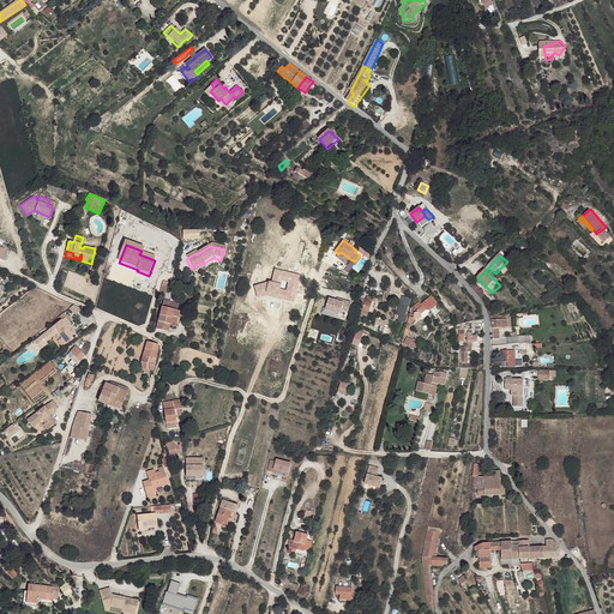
[(200,263),(191,269),(193,272),(203,268),(202,265),(200,263)]
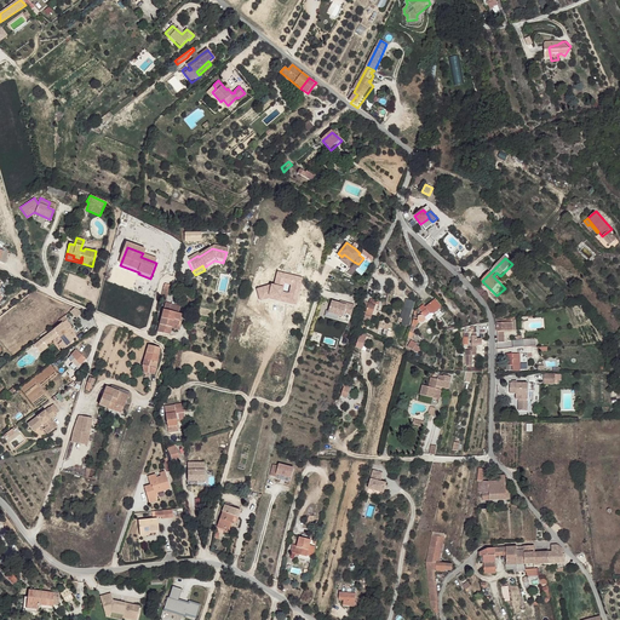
[(434,300),(425,309),(428,310),(431,314),(432,315),(440,306),(434,300)]
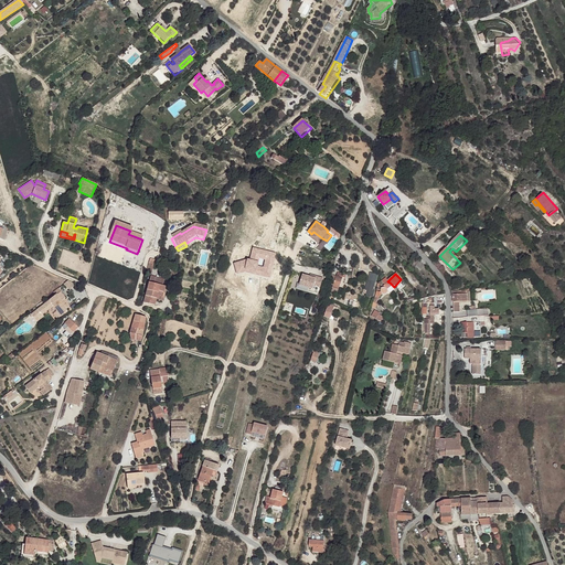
[(337,275),(332,287),(338,289),(342,277),(337,275)]
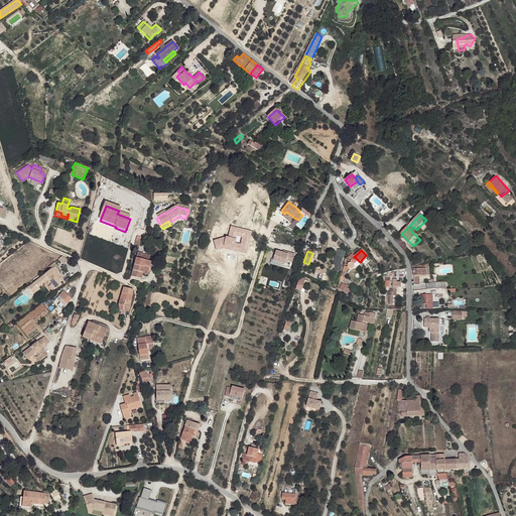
[(150,255),(138,252),(131,276),(141,278),(143,273),(145,265),(149,266),(151,261),(149,260),(150,255)]
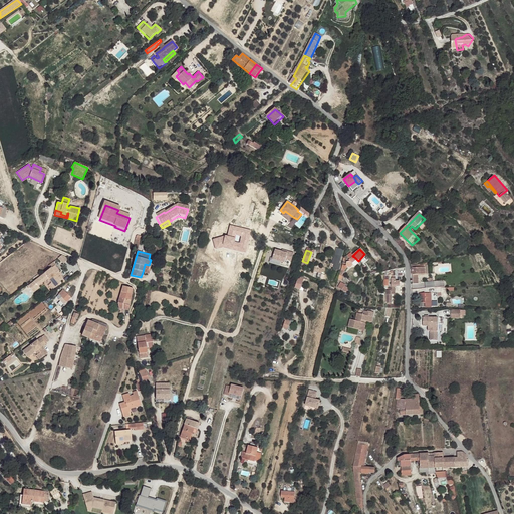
[(292,262),(292,251),(272,251),(272,262),(292,262)]
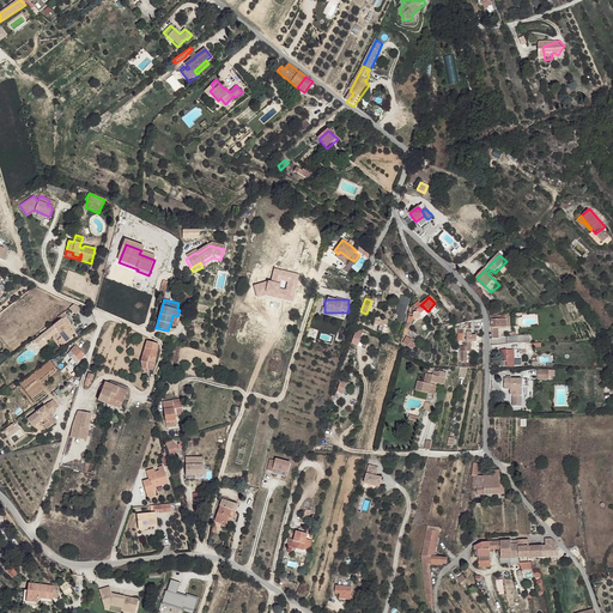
[(76,303),(70,307),(73,314),(79,310),(76,303)]
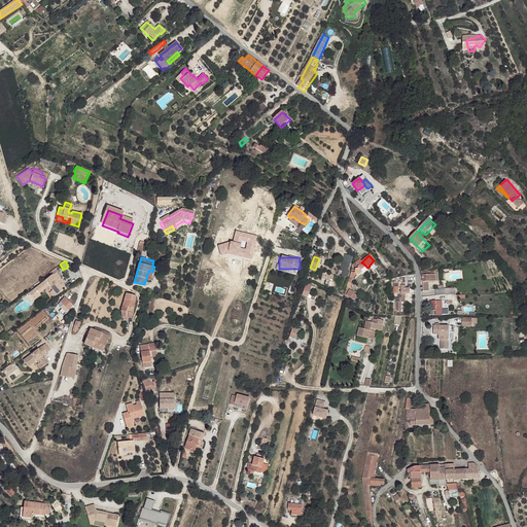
[(340,274),(347,277),(351,264),(344,261),(340,274)]
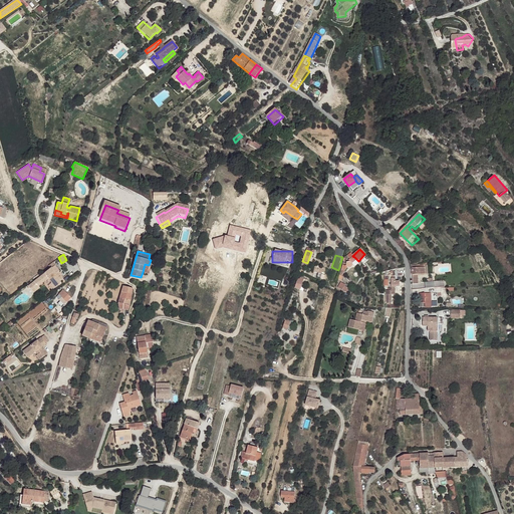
[(428,263),(413,266),(413,268),(419,268),(419,274),(428,273),(428,263)]
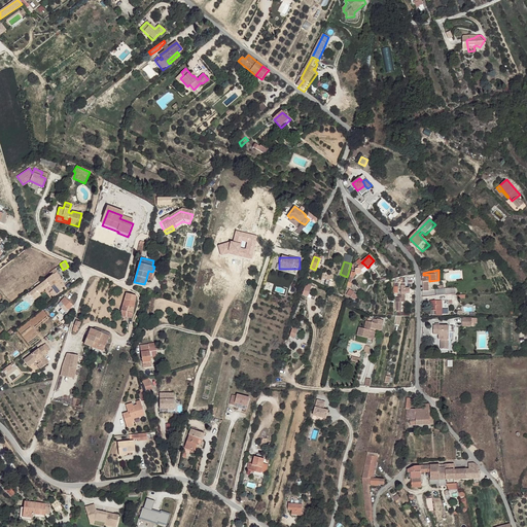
[(57,271),(36,286),(40,291),(47,286),(50,283),(54,288),(58,293),(64,289),(63,287),(65,285),(63,281),(61,283),(58,279),(60,278),(61,277),(57,271)]
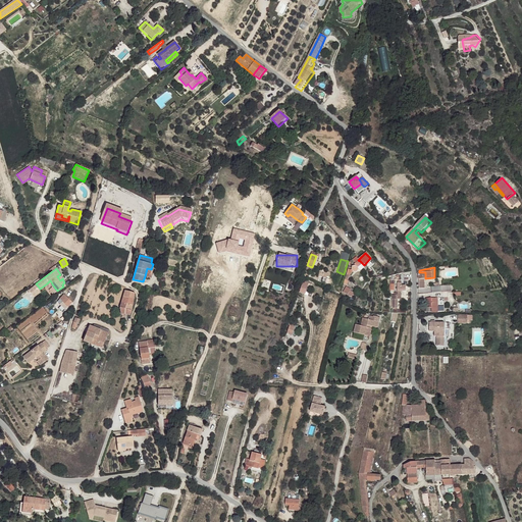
[(308,283),(303,282),(300,293),(305,294),(308,283)]
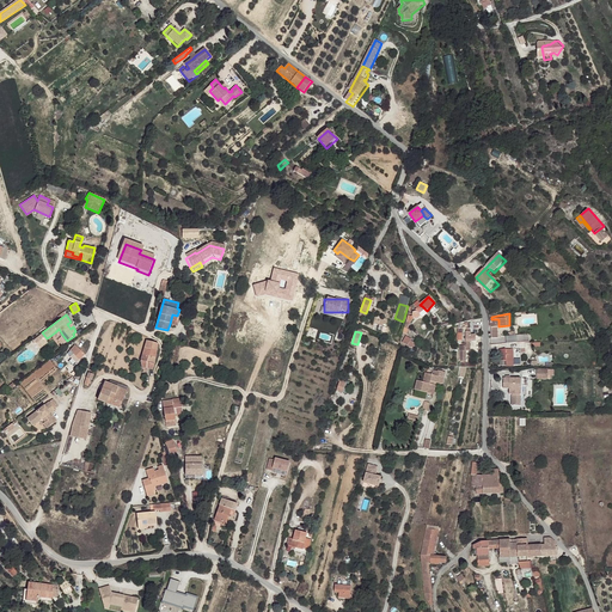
[(42,332),(35,338),(41,346),(48,340),(47,338),(42,332)]
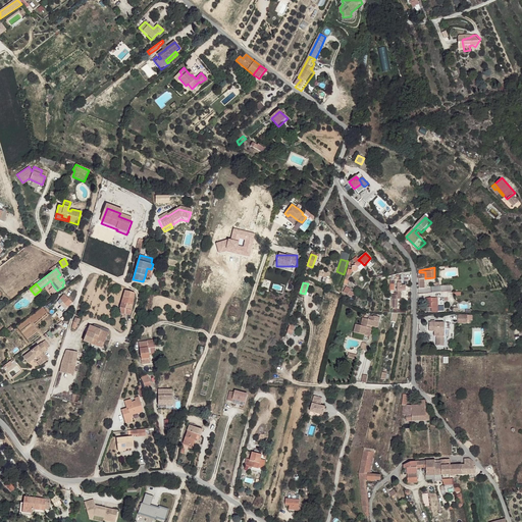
[(395,293),(395,296),(398,296),(401,296),(401,292),(406,292),(405,286),(402,285),(401,283),(397,283),(398,293),(395,293)]
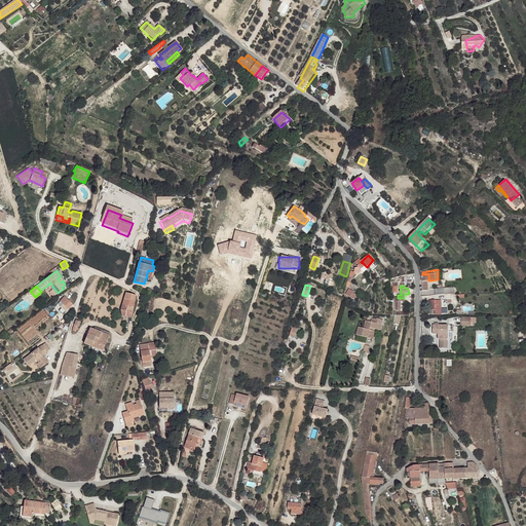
[(347,291),(343,296),(351,303),(353,301),(354,299),(353,298),(352,298),(350,296),(349,295),(350,293),(348,291),(347,291)]
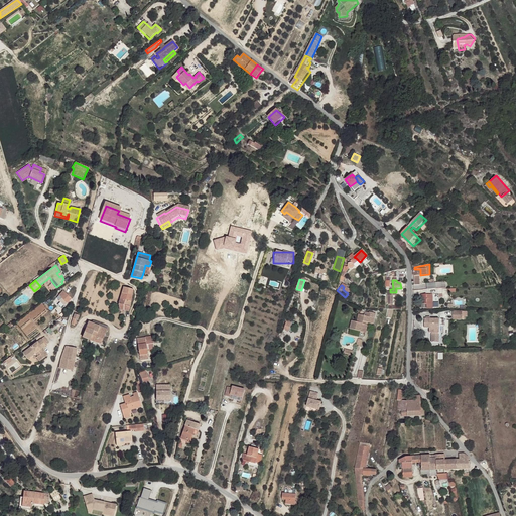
[(119,304),(119,310),(120,310),(121,315),(124,315),(124,312),(124,307),(129,307),(130,307),(133,289),(124,287),(119,304)]
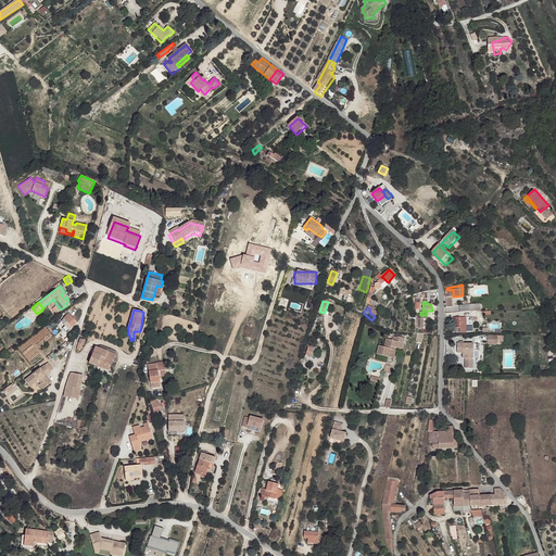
[(70,315),(65,318),(73,327),(78,323),(70,315)]
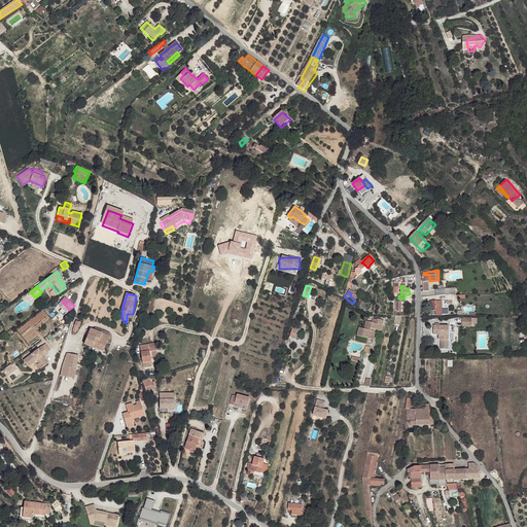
[(146,299),(143,313),(148,314),(151,301),(146,299)]
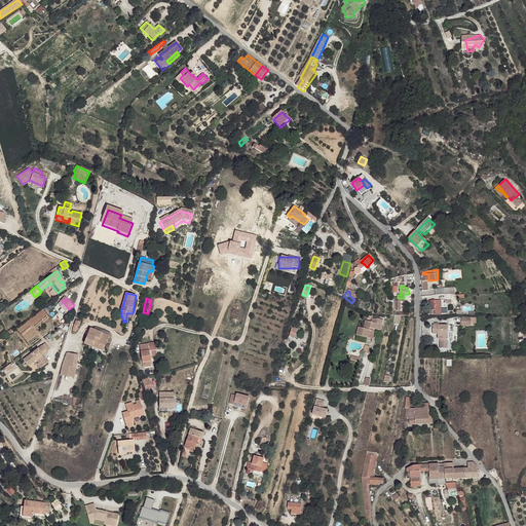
[(62,301),(60,303),(67,311),(69,309),(62,301)]
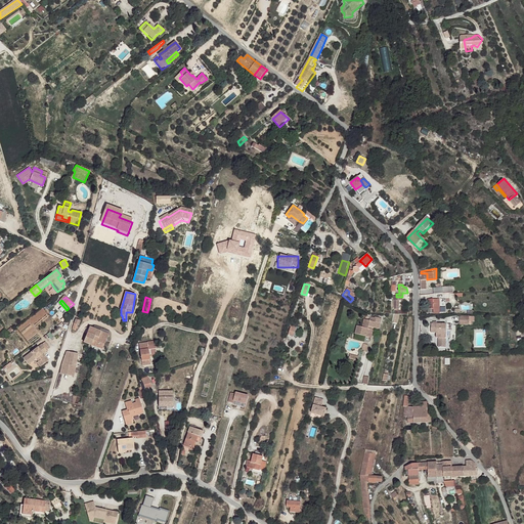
[(434,300),(429,301),(429,311),(435,310),(435,313),(441,313),(441,300),(434,300)]
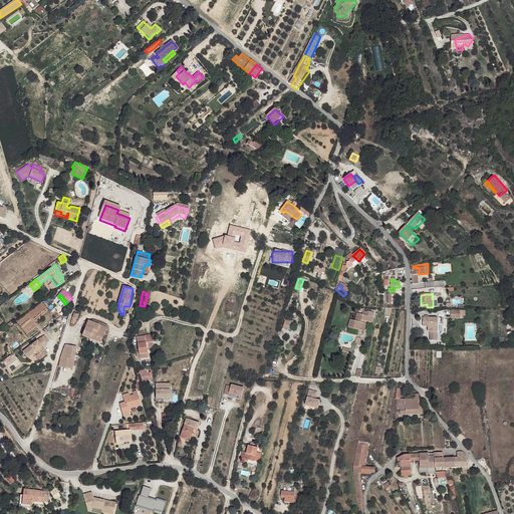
[(452,310),(452,318),(461,319),(461,310),(452,310)]
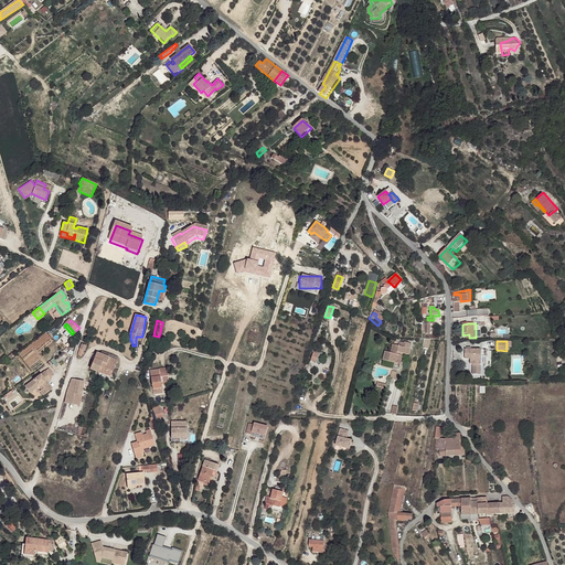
[(386,352),(384,360),(395,363),(397,360),(402,361),(403,358),(402,356),(397,354),(397,352),(398,347),(393,345),(391,353),(386,352)]
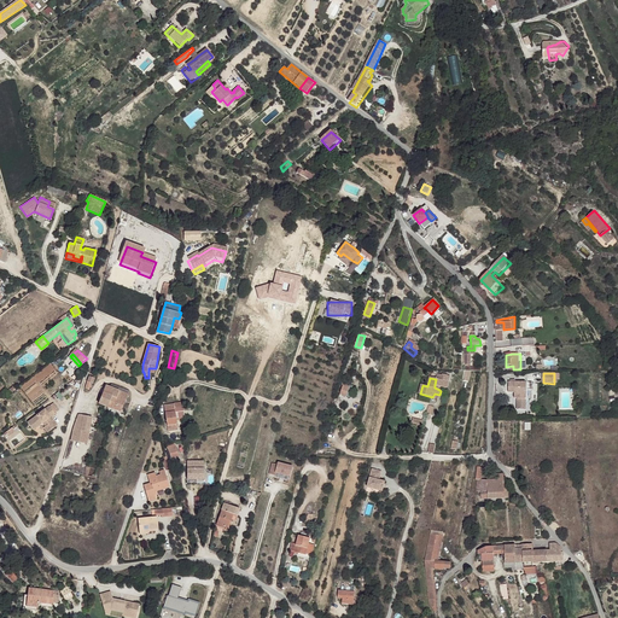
[(512,382),(509,382),(509,392),(516,394),(514,398),(518,398),(518,409),(526,410),(528,389),(528,383),(517,382),(517,380),(512,380),(512,382)]
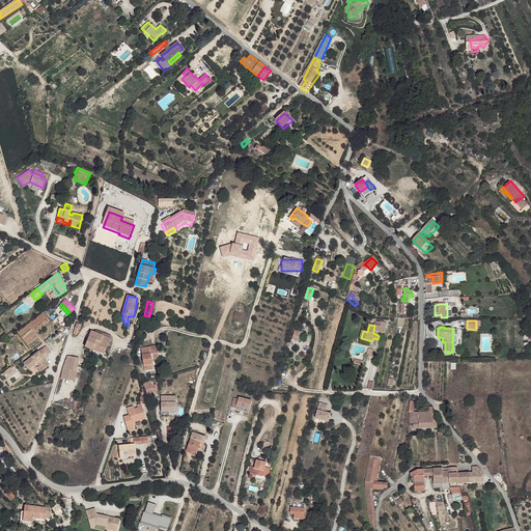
[(301,331),(296,329),(291,339),(297,341),(301,331)]
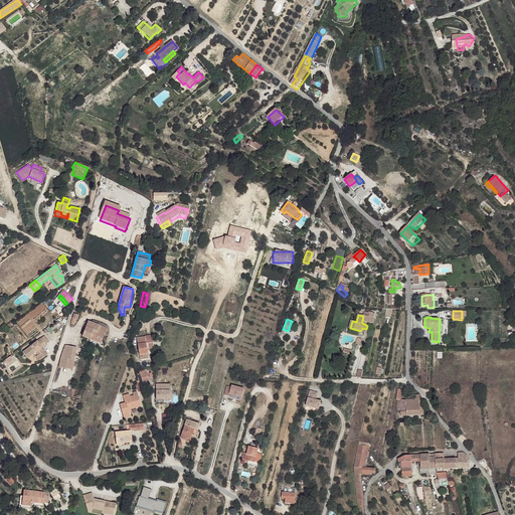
[(88,322),(86,327),(94,330),(97,331),(99,326),(92,323),(88,322)]
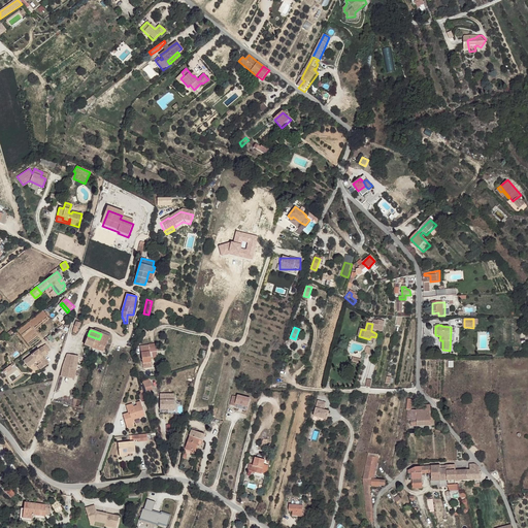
[(96,338),(92,348),(103,353),(105,353),(106,351),(104,350),(106,347),(110,334),(102,331),(101,334),(99,339),(96,338)]
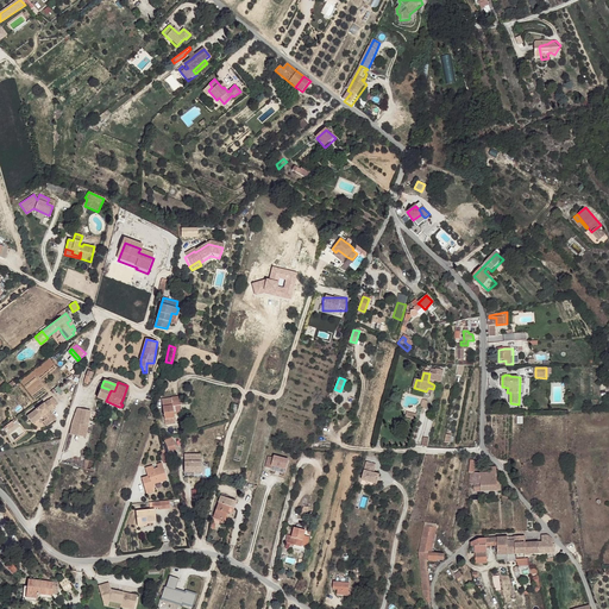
[(101,387),(98,397),(106,401),(111,390),(101,387)]
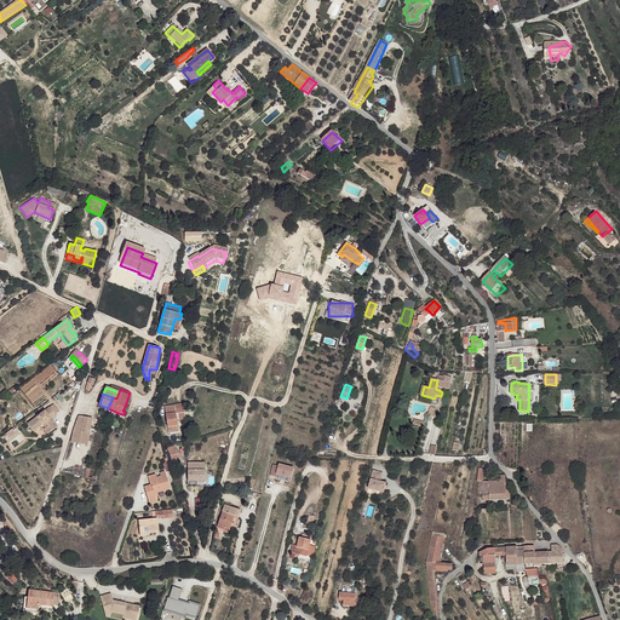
[(51,405),(52,405),(57,412),(62,408),(56,401),(51,405)]
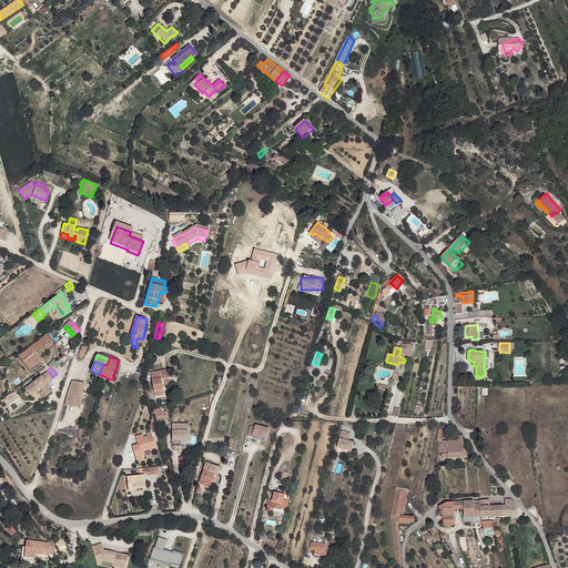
[(48,371),(27,387),(32,393),(40,387),(42,385),(44,388),(43,391),(41,391),(46,396),(54,389),(49,382),(53,378),(52,377),(48,371)]
